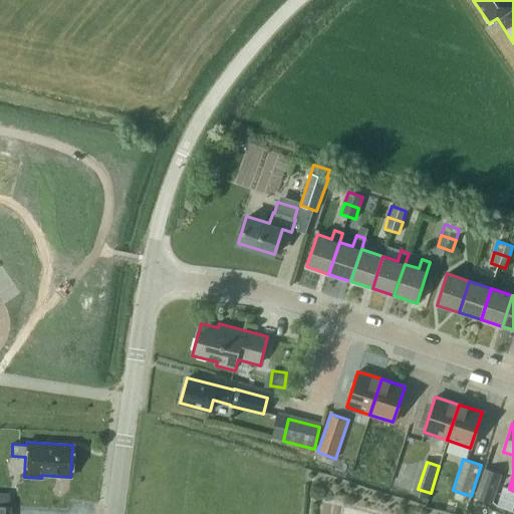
[(498,472),(484,468),(475,497),(489,501),(498,472)]
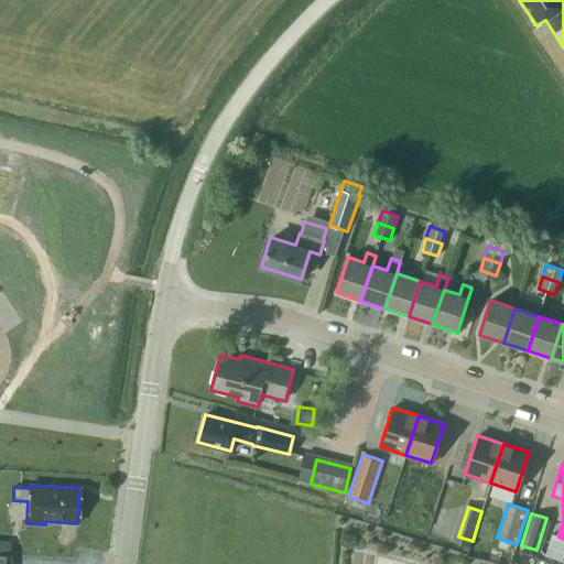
[(0,563),(10,563),(11,555),(0,554),(0,563)]
